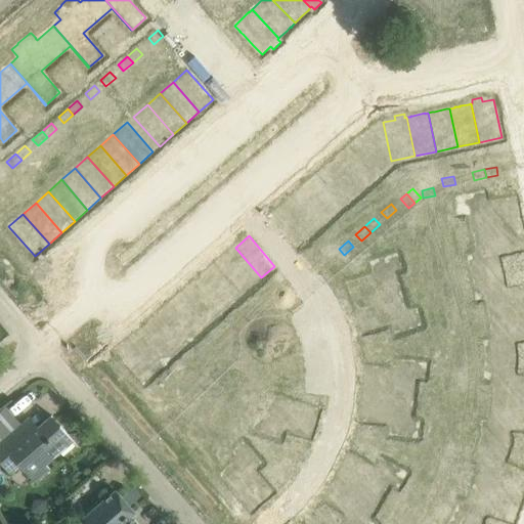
[(235,248),(222,259),(249,289),(261,277),(235,248)]
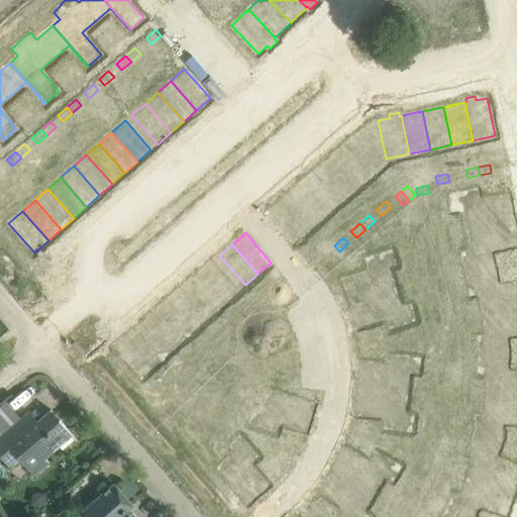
[(334,245),(325,253),(330,260),(339,251),(334,245)]
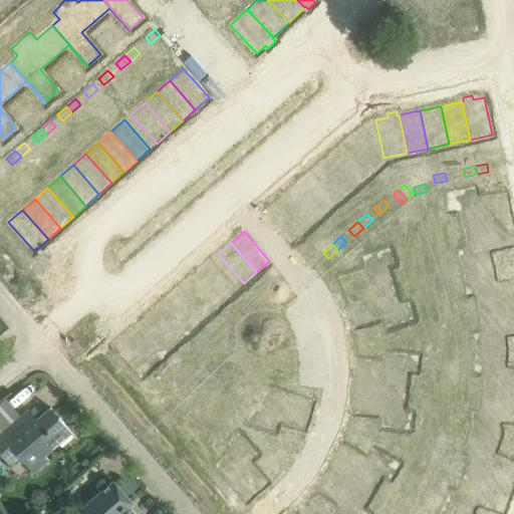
[(218,254),(206,265),(231,294),(244,283),(218,254)]
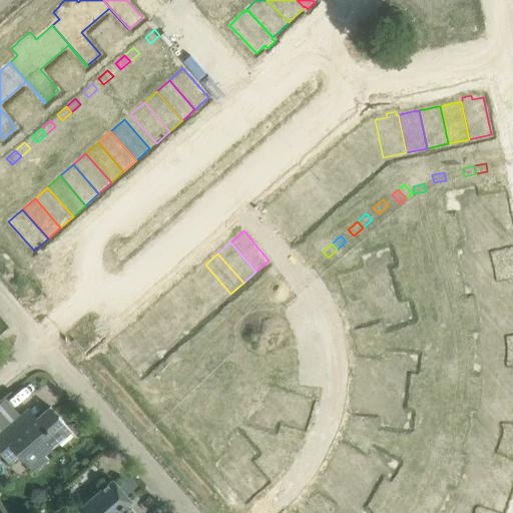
[(315,259),(306,267),(311,273),(320,265),(315,259)]
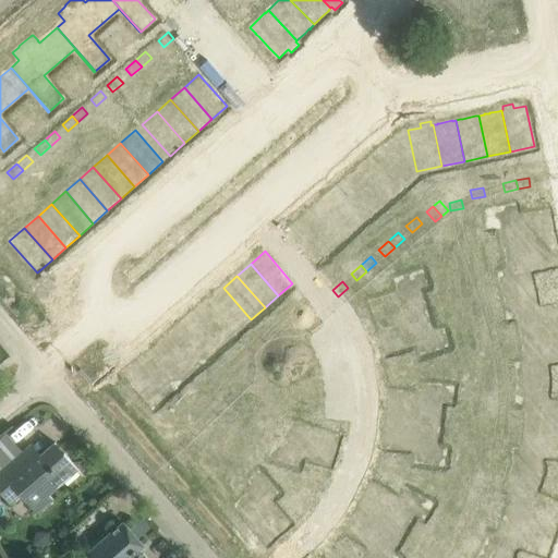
[(223,288),(209,300),(237,331),(251,319),(223,288)]
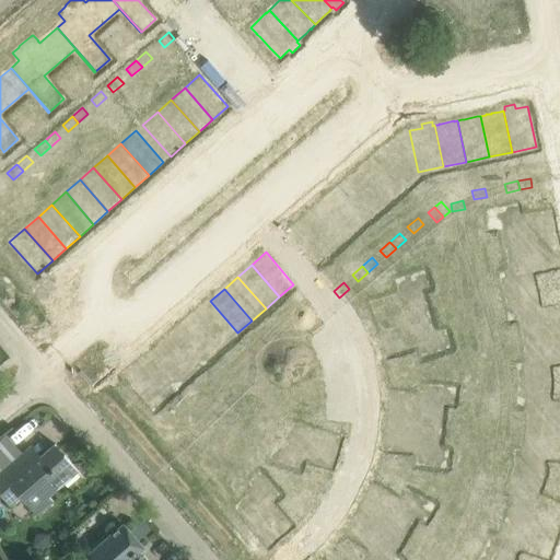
[(210,301),(196,313),(224,345),(237,333),(210,301)]
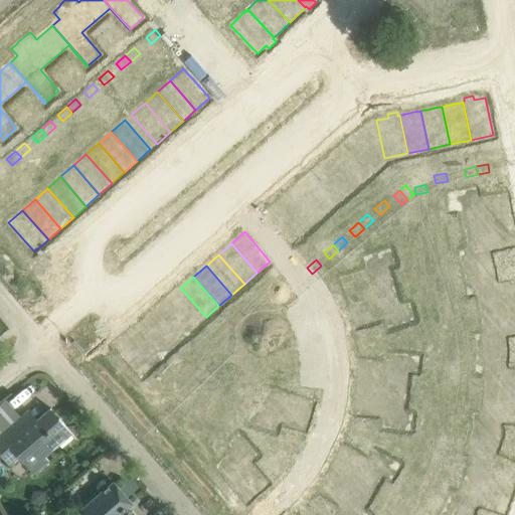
[(289,283),(280,291),(285,298),(295,290),(289,283)]
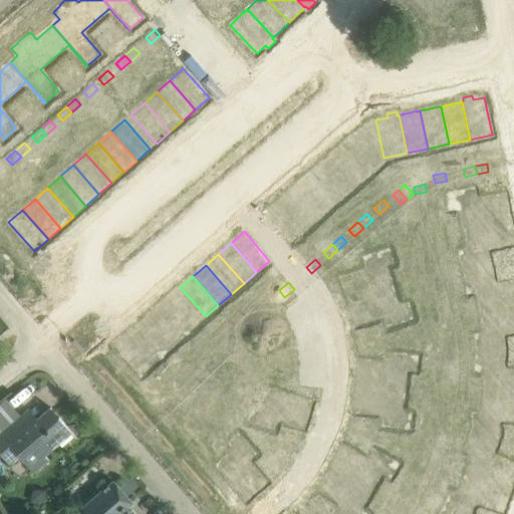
[(180,287),(168,299),(193,328),(206,316),(180,287)]
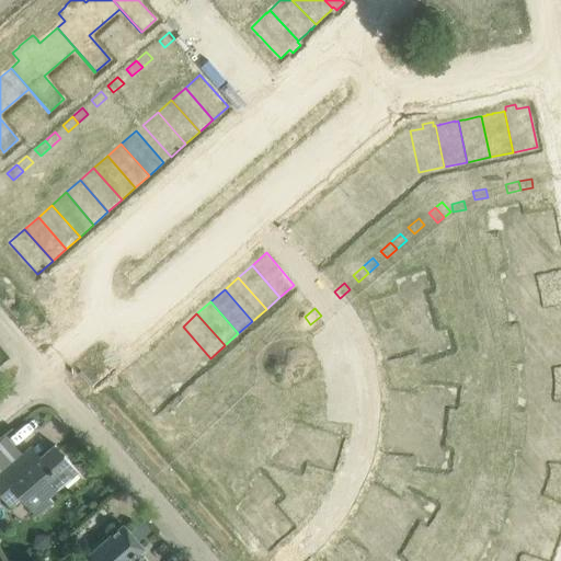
[(297,324),(287,333),(293,340),(302,331),(297,324)]
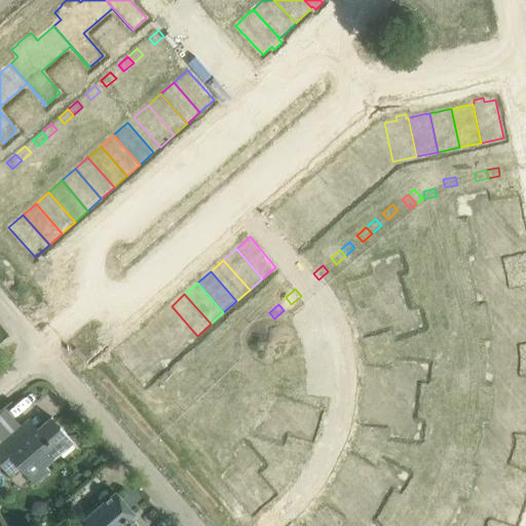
[(172,306),(158,317),(184,347),(197,336),(172,306)]
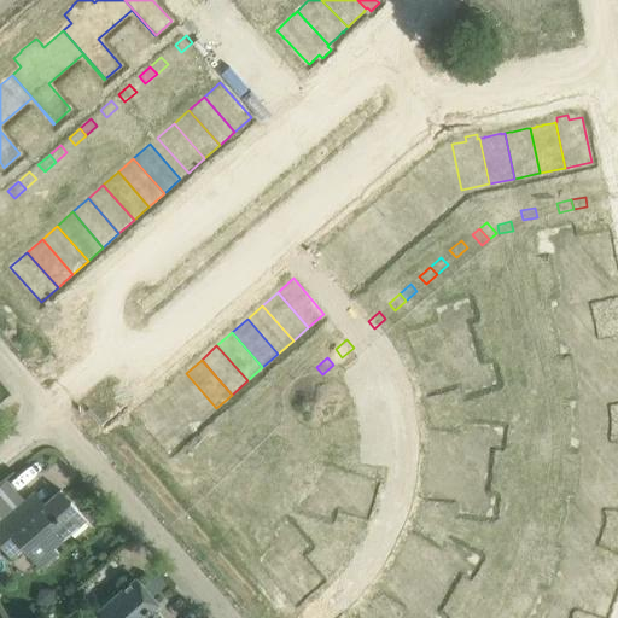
[(316,367),(305,377),(312,384),(322,374),(316,367)]
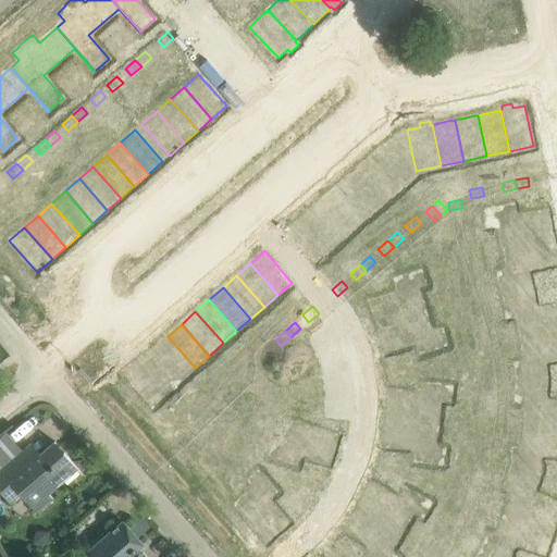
[(168,336),(153,348),(182,380),(195,368),(168,336)]
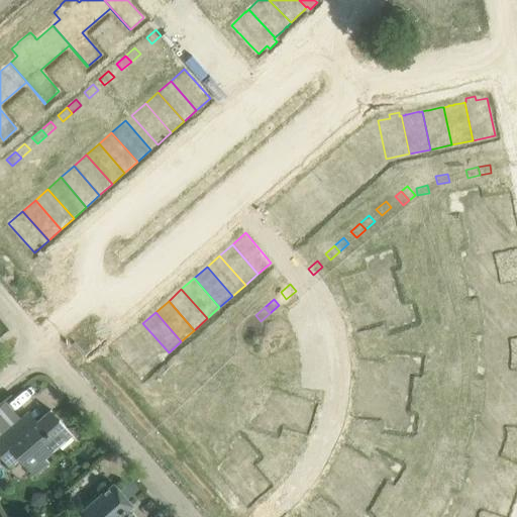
[(247,321),(238,329),(244,335),(253,327),(247,321)]
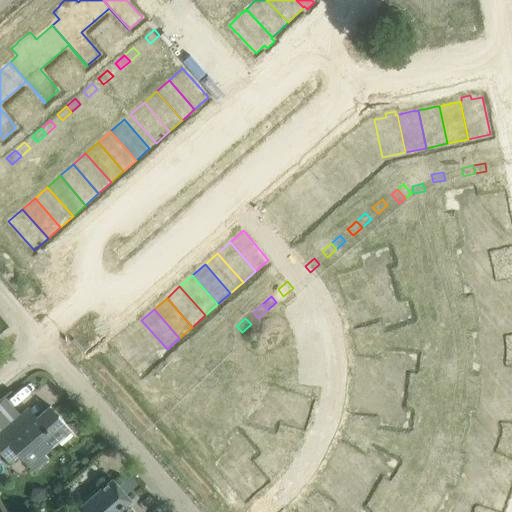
[(141,320),(129,331),(154,360),(167,349),(141,320)]
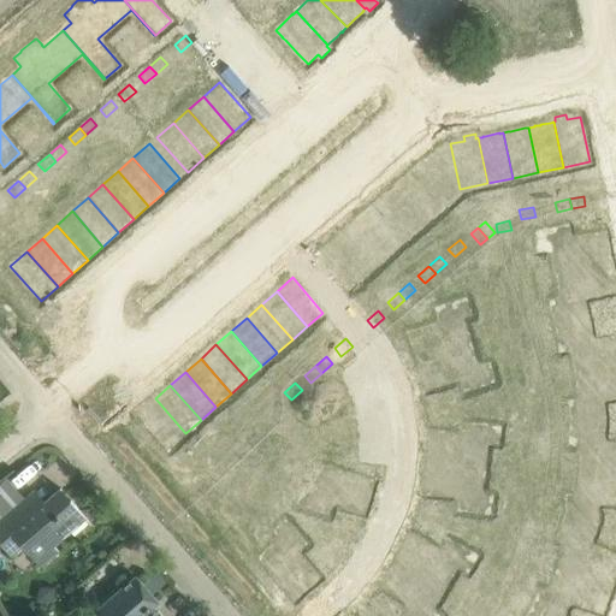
[(284,392),(273,402),(280,409),(291,400),(284,392)]
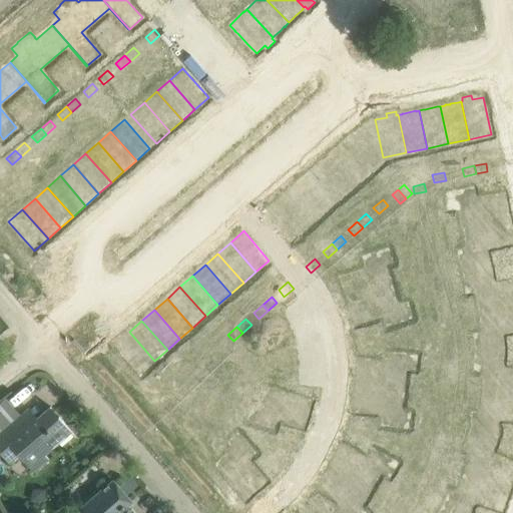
[(129,332),(115,344),(140,373),(154,361),(129,332)]
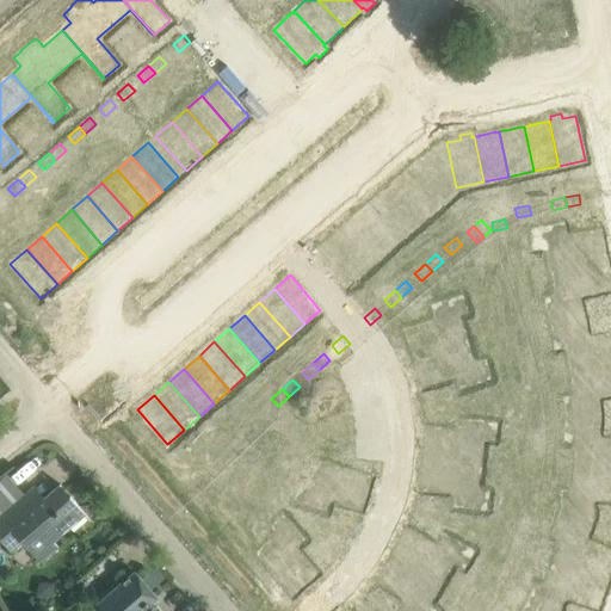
[(263,406),(252,415),(258,423),(270,413),(263,406)]
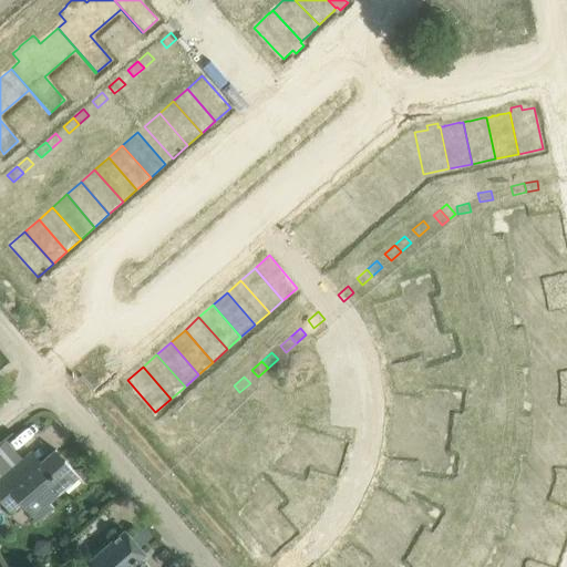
[(234,385),(224,394),(229,401),(239,392),(234,385)]
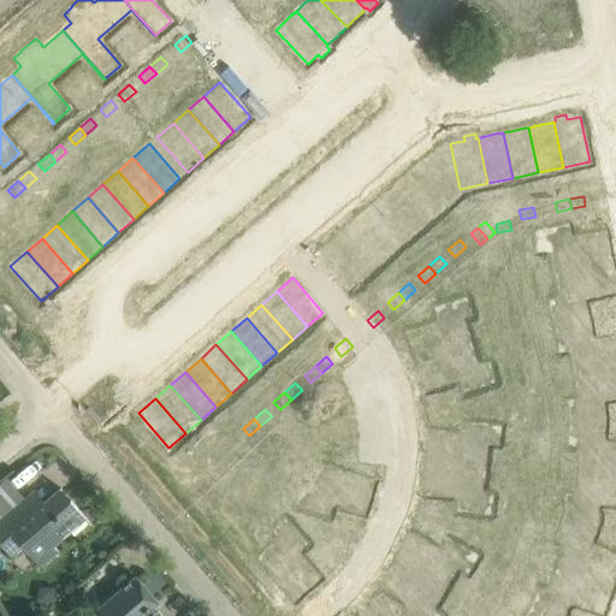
[(235,436),(224,445),(230,452),(241,443),(235,436)]
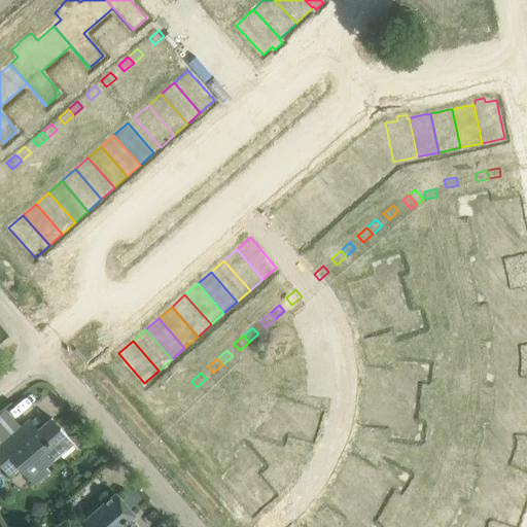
[(186,389),(180,394),(188,405),(195,398),(186,389)]
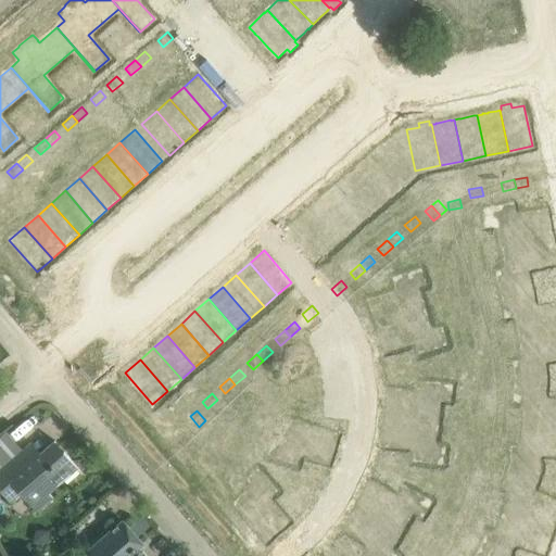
[(190,416),(184,422),(192,432),(199,427),(190,416)]
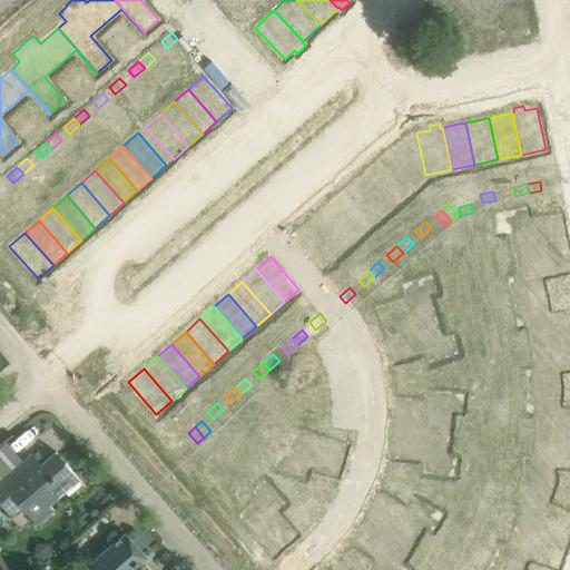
[(0,450),(0,501),(11,514),(22,505),(38,524),(55,510),(50,505),(67,491),(68,493),(82,481),(80,479),(66,463),(62,467),(52,455),(42,463),(33,471),(25,461),(23,462),(8,444),(0,450)]
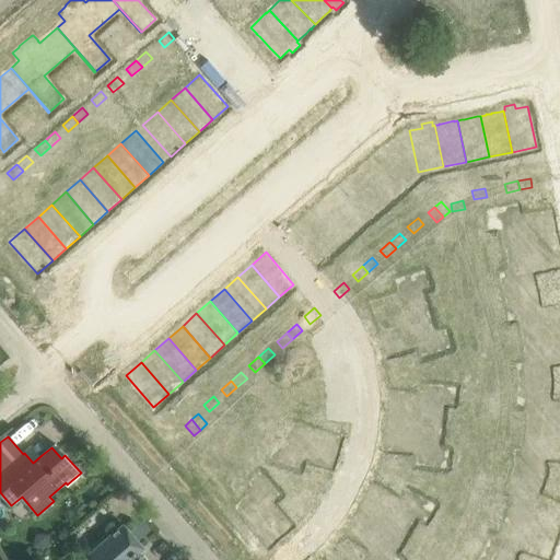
[(95,548),(90,553),(95,559),(143,559),(137,552),(144,547),(125,524),(109,537),(106,533),(92,545),(95,548)]
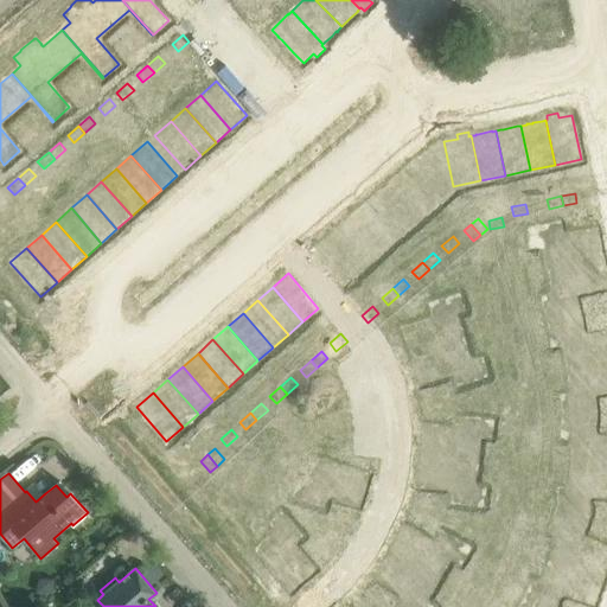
[(55,579),(39,577),(36,592),(43,595),(55,592),(55,579)]
